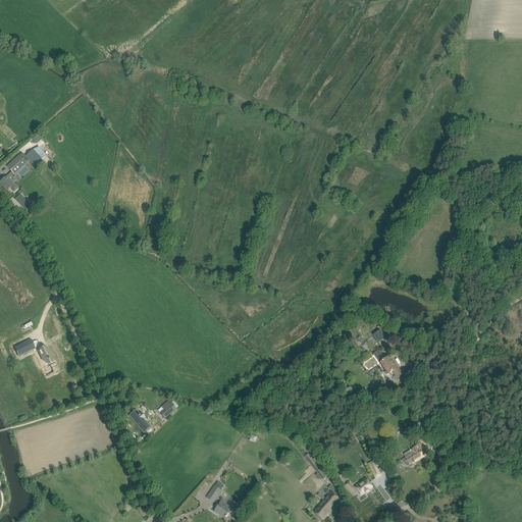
[(22,153),(7,167),(11,171),(14,174),(27,163),(29,161),(34,166),(42,158),(33,149),(25,156),(22,153)]
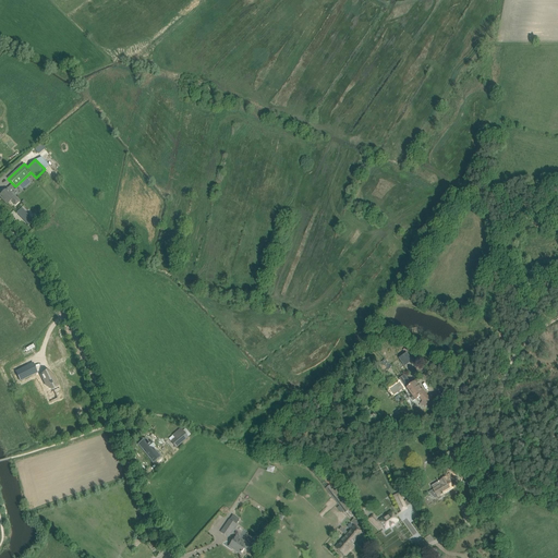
[(3,192),(0,194),(0,195),(4,199),(3,199),(8,204),(11,201),(15,205),(19,201),(14,196),(10,192),(10,191),(8,189),(7,189),(3,192)]
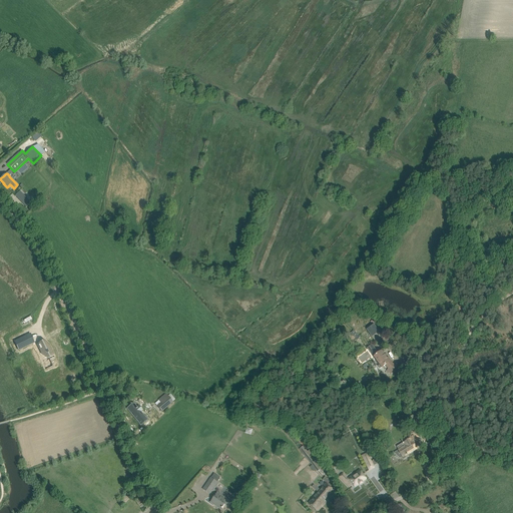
[(20,191),(16,195),(24,205),(29,201),(20,191)]
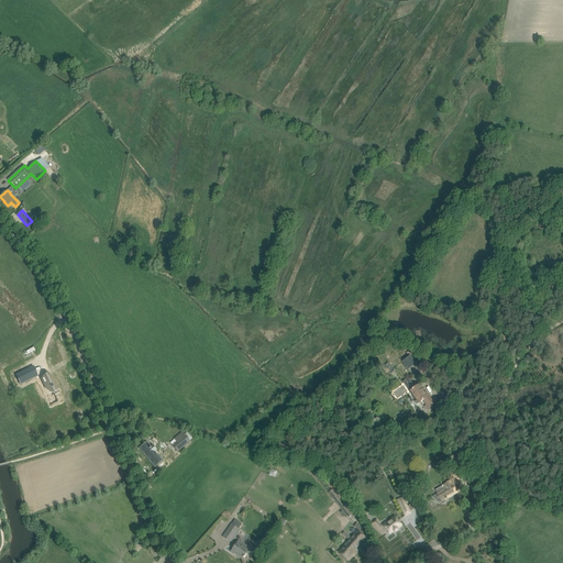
[(29,368),(17,375),(21,384),(33,378),(29,368)]
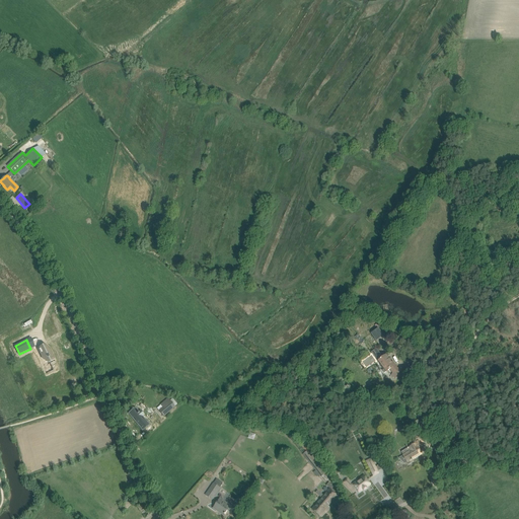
[(43,347),(39,349),(41,354),(42,354),(44,359),(46,359),(48,362),(55,359),(51,351),(49,352),(46,347),(44,347),(43,347)]
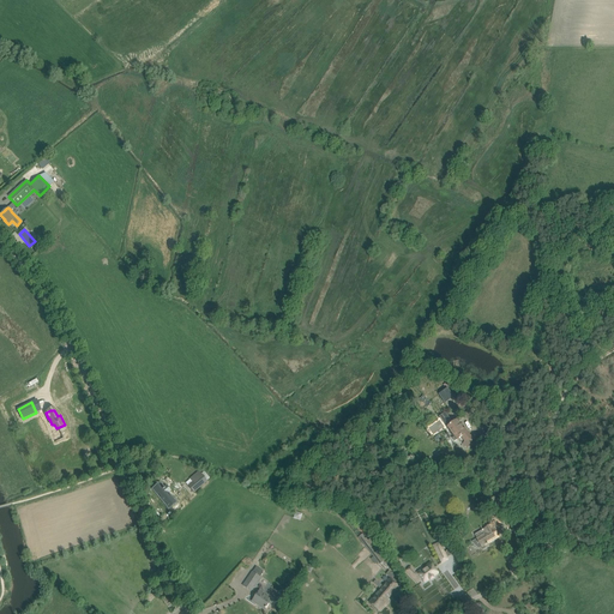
[(453,423),(452,422),(445,413),(439,417),(447,427),(449,427),(455,437),(452,438),(455,441),(457,439),(457,440),(462,437),(465,441),(463,444),(467,447),(470,444),(474,439),(469,435),(467,431),(465,432),(457,421),(453,423)]
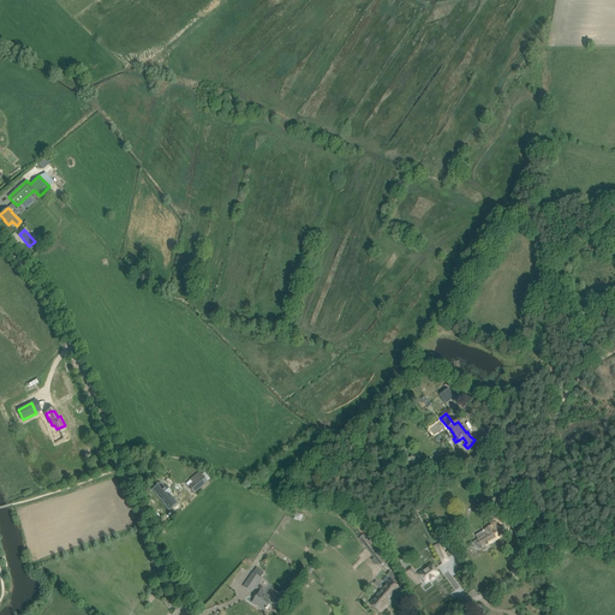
[(195,481),(189,487),(193,493),(208,482),(202,475),(195,481)]
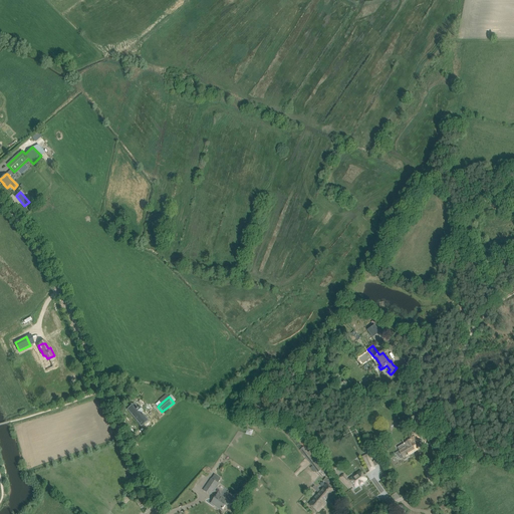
[(133,406),(127,410),(132,414),(133,413),(136,417),(135,418),(138,421),(139,420),(140,422),(139,423),(142,426),(148,421),(144,415),(142,417),(140,414),(143,411),(140,407),(136,410),(133,406)]
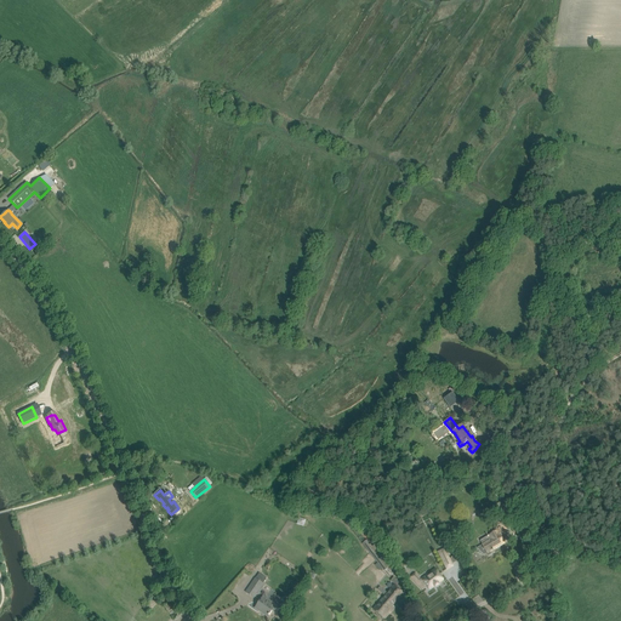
[(502,502),(493,507),(501,522),(510,517),(502,502)]
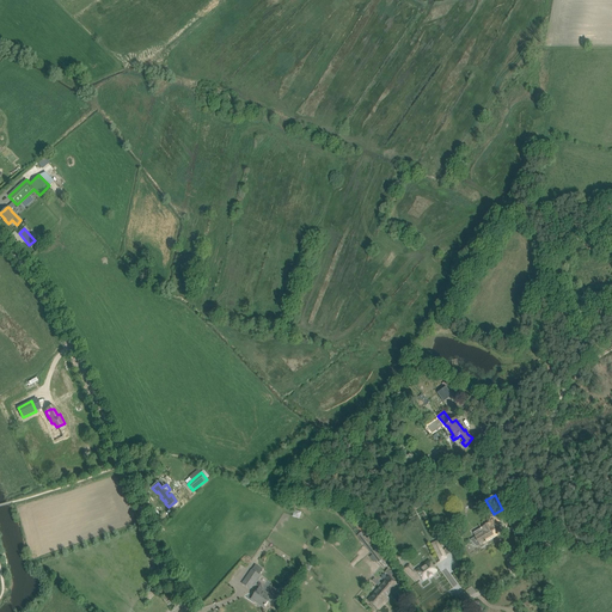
[(299,520),(303,513),(295,510),(292,516),(299,520)]
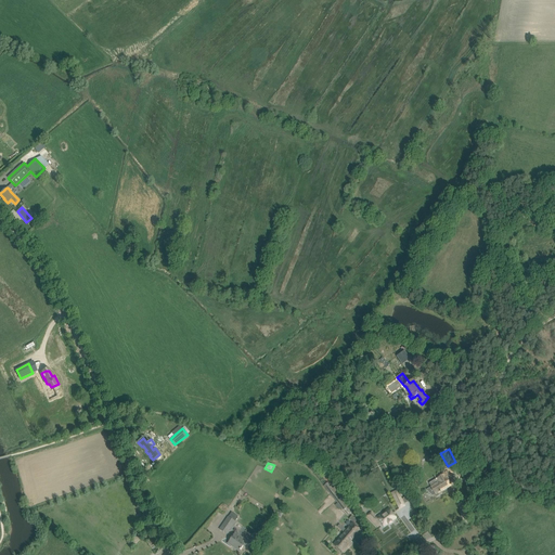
[(437,479),(429,483),(435,493),(433,495),(433,497),(435,494),(437,497),(442,494),(441,492),(441,491),(443,490),(442,488),(450,485),(450,486),(451,486),(447,479),(451,476),(448,473),(437,479)]
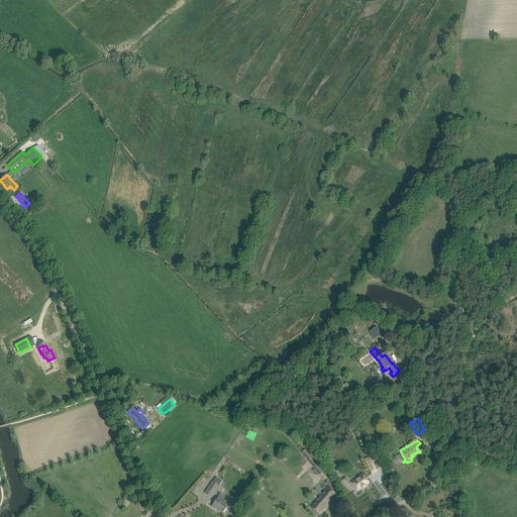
[(306,449),(302,452),(306,458),(315,471),(319,475),(320,475),(325,479),(327,477),(328,479),(330,478),(329,475),(327,470),(323,464),(314,452),(313,452),(312,453),(310,455),(306,449)]
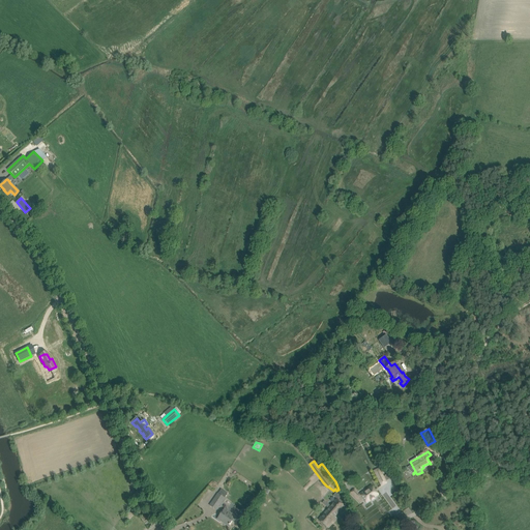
[(376,474),(381,486),(386,482),(381,471),(376,474)]
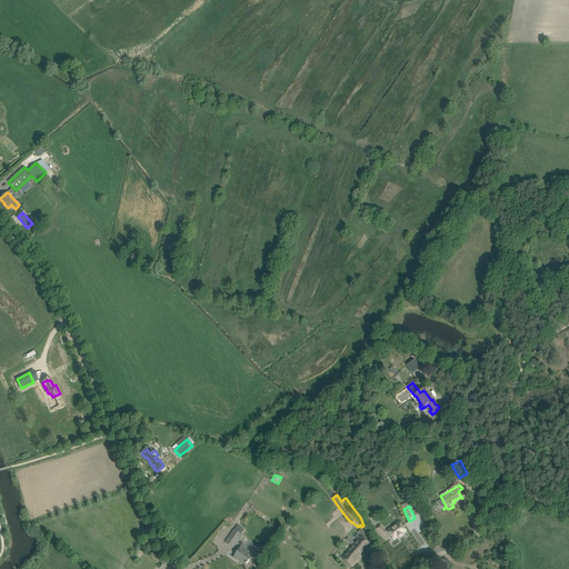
[(403,532),(407,531),(399,521),(392,526),(395,528),(388,532),(381,526),(378,530),(387,540),(391,536),(393,540),(398,537),(399,538),(402,536),(401,533),(402,531),(403,532)]
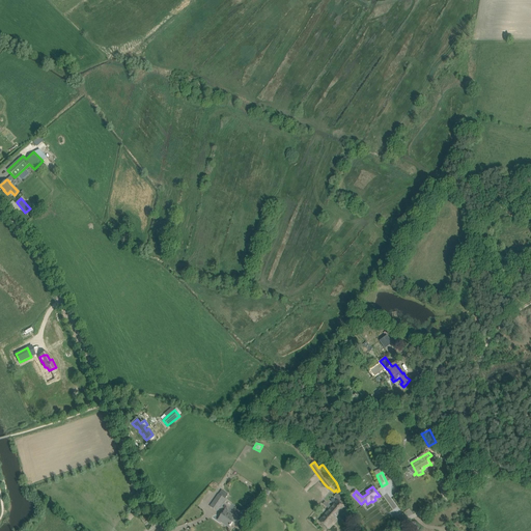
[(218,494),(210,506),(217,512),(219,510),(220,508),(221,506),(226,500),(225,499),(227,496),(220,491),(218,494)]
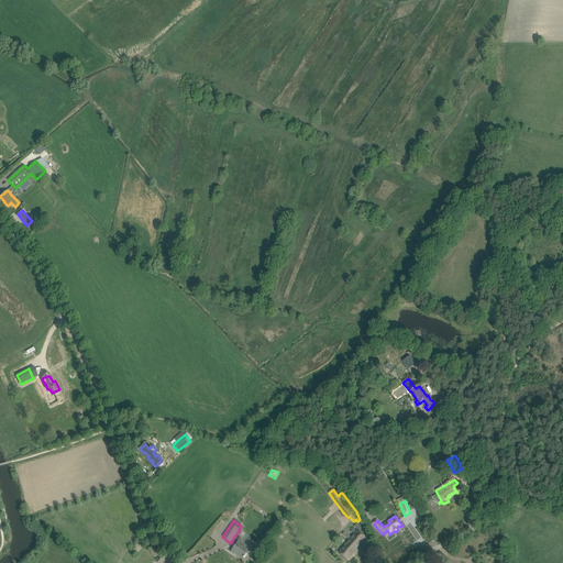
[(352,538),(360,544),(366,536),(359,529),(352,538)]
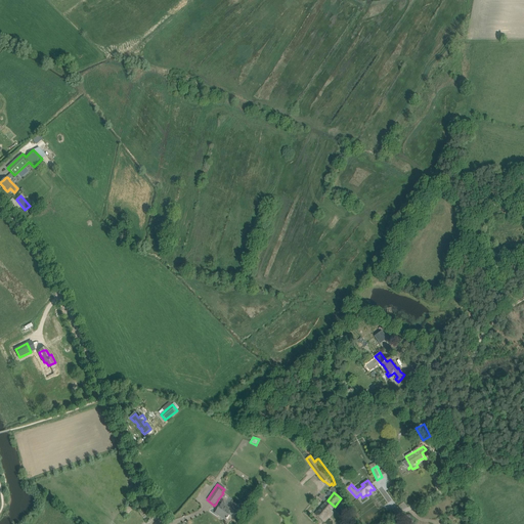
[(328,515),(335,507),(328,500),(322,507),(318,504),(312,511),(315,514),(319,517),(323,521),(328,515)]
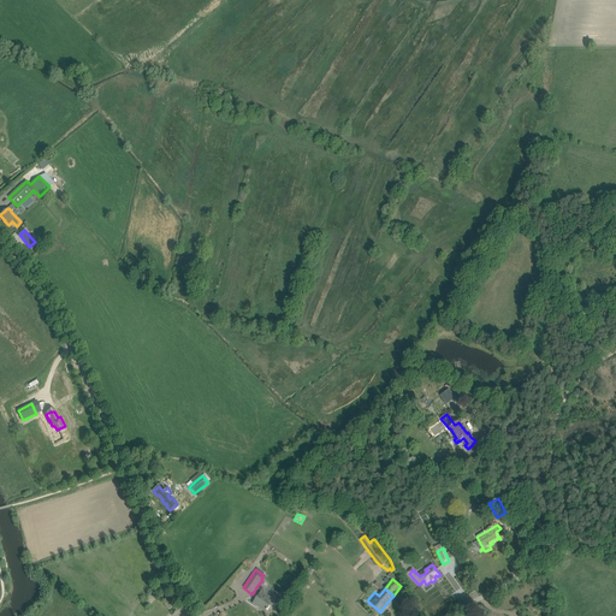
[(260,593),(254,602),(262,606),(261,608),(266,611),(267,610),(270,606),(273,609),(278,603),(265,594),(264,596),(260,593)]
